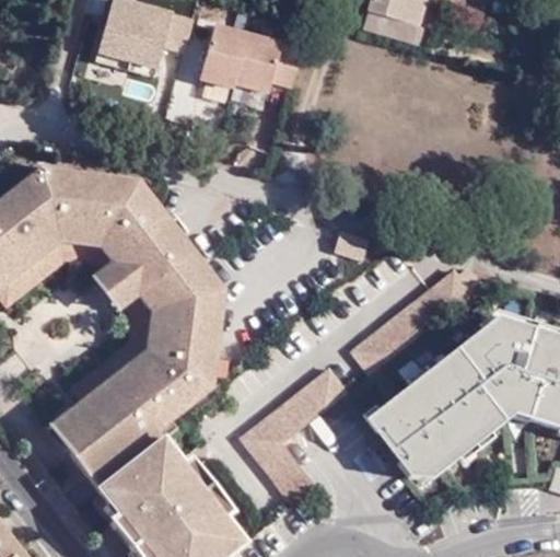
[(112,0),(101,46),(158,61),(163,43),(172,9),(141,0),(112,0)]
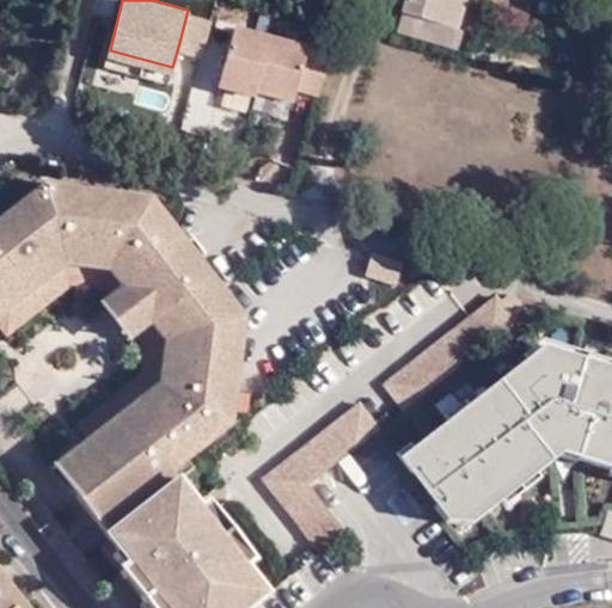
[(423,16),(457,24),(463,0),(404,0),(402,10),(423,16)]
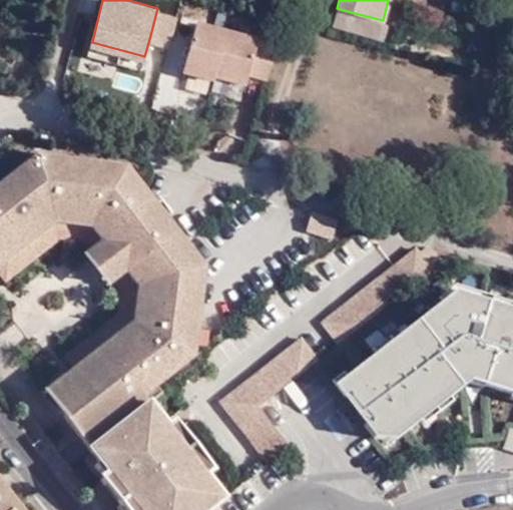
[(176,13),(157,8),(149,39),(167,44),(176,13)]
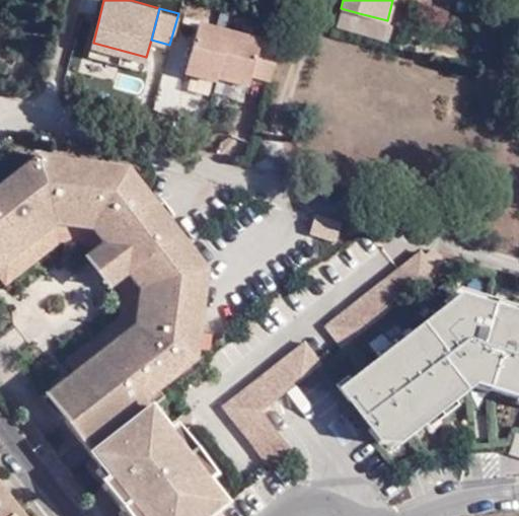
[(393,23),(387,20),(359,13),(341,8),(336,25),(388,41),(393,23)]
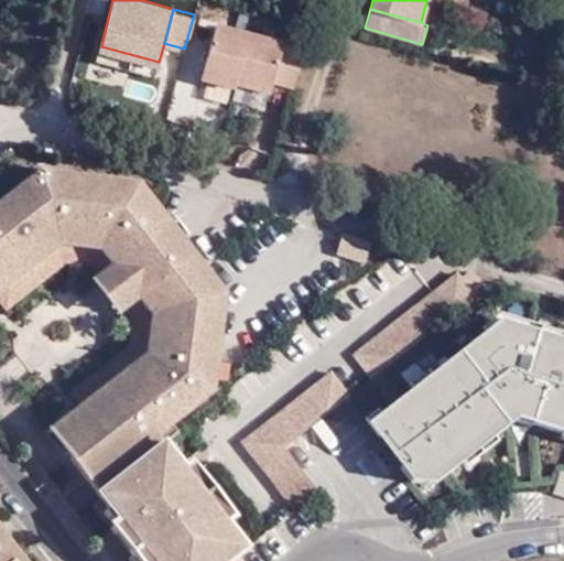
[(213,18),(201,77),(272,92),(285,33),(213,18)]
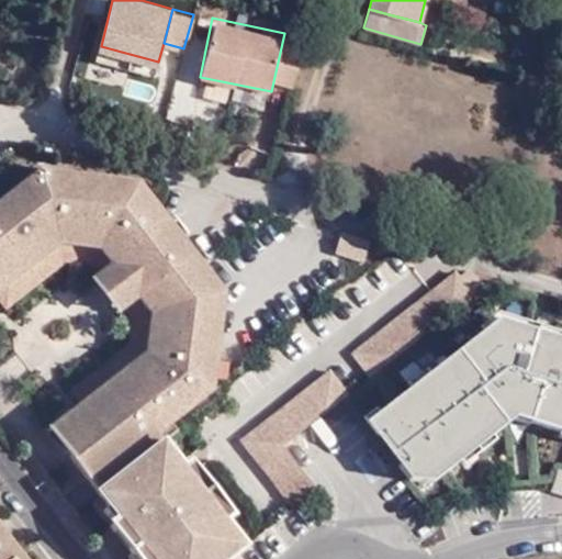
[(0,292),(64,244),(102,249),(114,264),(139,295),(152,311),(147,350),(82,401),(76,405),(70,455),(100,492),(101,491),(163,443),(157,435),(175,423),(213,392),(225,293),(190,248),(176,231),(139,183),(41,170),(2,200),(0,201),(0,292)]
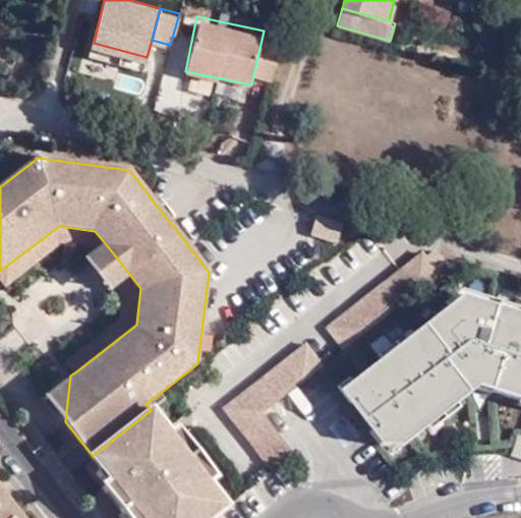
[(171,207),(163,214),(176,230),(184,224),(171,207)]
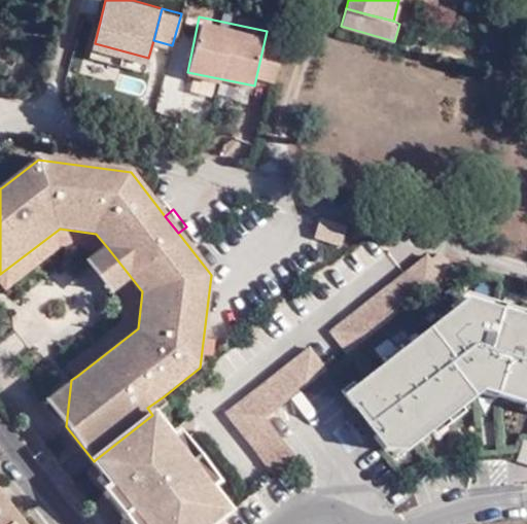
[(349,228),(323,217),(316,238),(343,246),(349,228)]
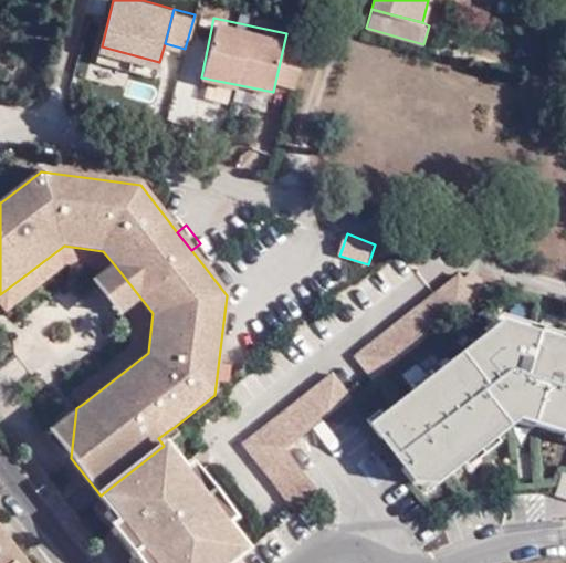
[(95,268),(102,277),(115,266),(103,251),(64,246),(0,294),(0,298),(9,310),(69,264),(95,268)]
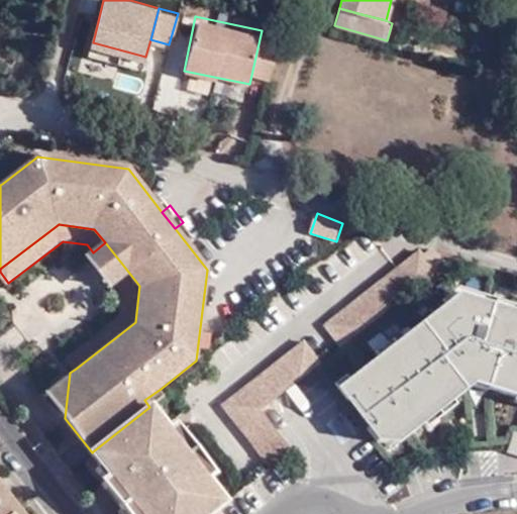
[(109,287),(128,272),(105,242),(93,252),(86,258),(109,287)]
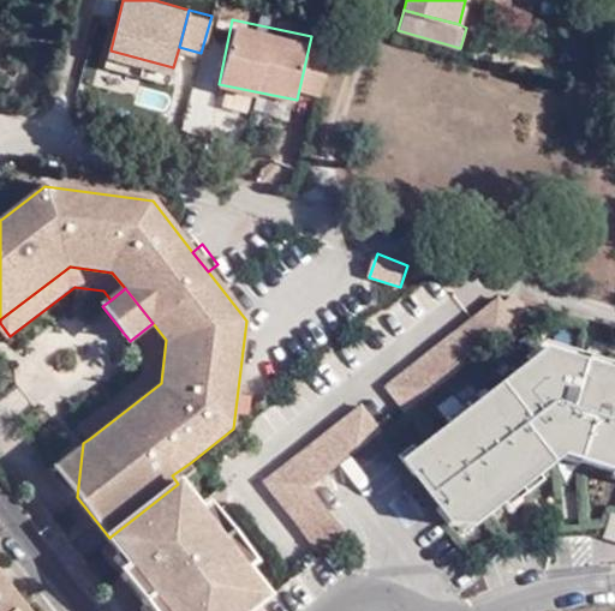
[(500,293),(386,383),(407,409),(521,321),(500,293)]
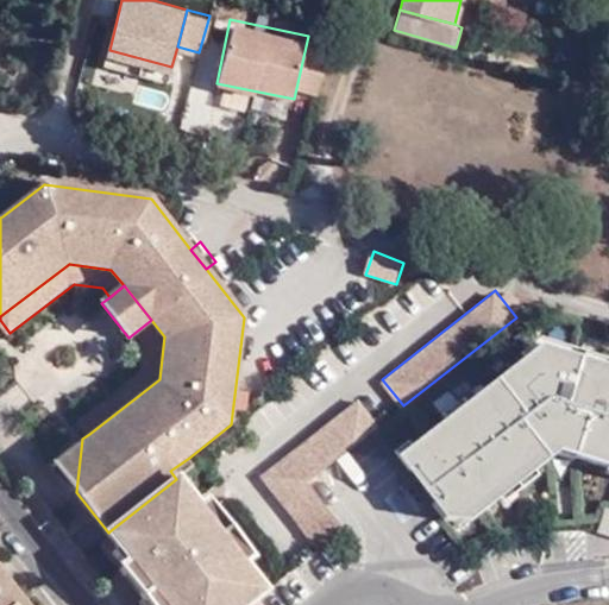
[(77,420),(89,434),(159,379),(164,336),(151,320),(136,332),(144,341),(140,370),(77,420)]
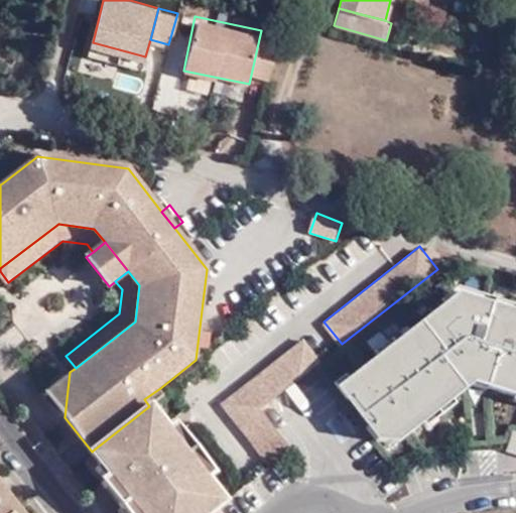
[(515,309),(457,291),(406,332),(407,333),(378,355),(377,354),(339,384),(373,427),(377,424),(389,440),(396,441),(422,421),(417,414),(431,403),(445,392),(450,399),(465,387),(458,378),(468,369),(488,375),(485,385),(514,394),(515,388),(515,309)]
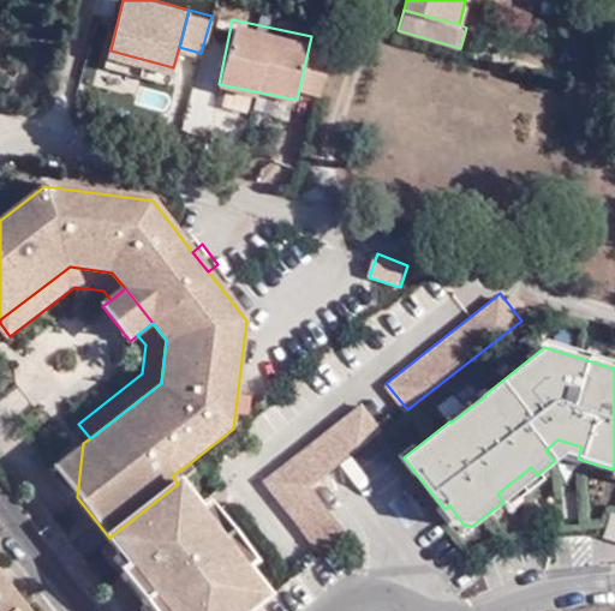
[(484,395),(449,421),(451,423),(485,396),(484,395)]
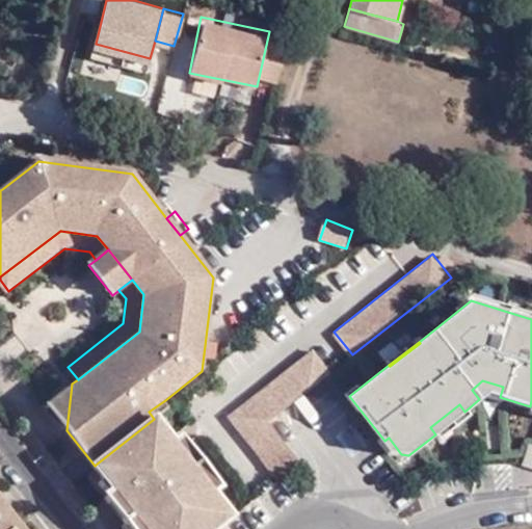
[(269,419),(331,370),(313,346),(228,413),(278,478),(300,460),(269,419)]
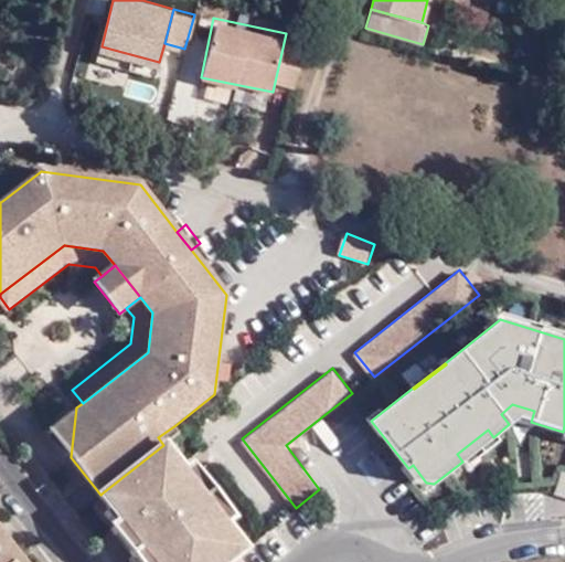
[(512,404),(501,414),(509,424),(518,417),(531,422),(534,411),(512,404)]
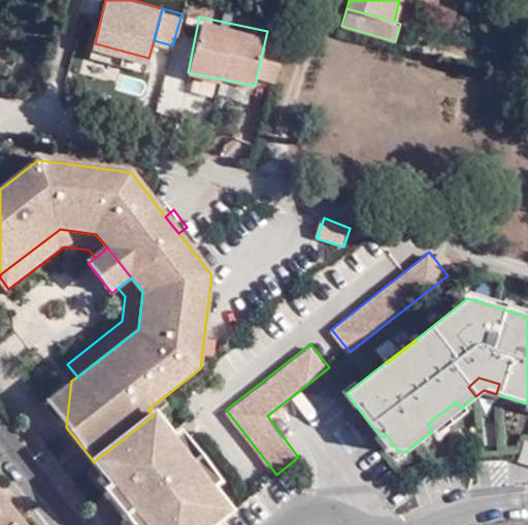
[(46,401),(66,427),(71,381),(46,401)]
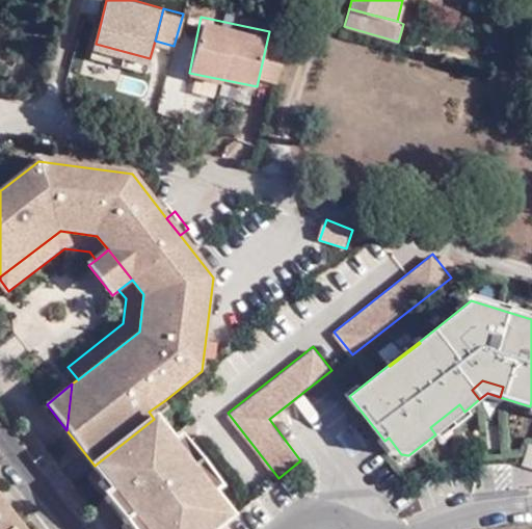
[(149,412),(154,419),(156,417),(170,406),(165,400),(149,412)]
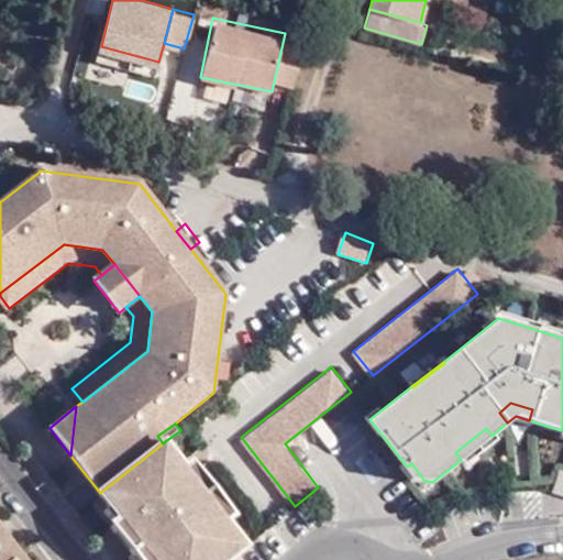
[(486,428),(471,440),(476,448),(492,436),(486,428)]
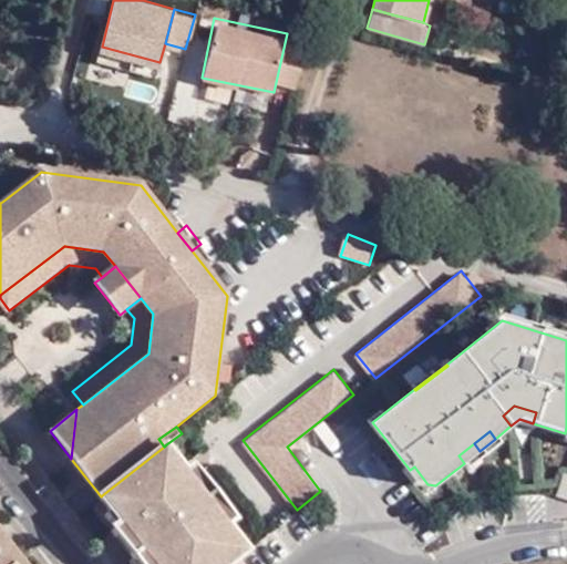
[(474,443),(459,455),(464,463),(480,451),(474,443)]
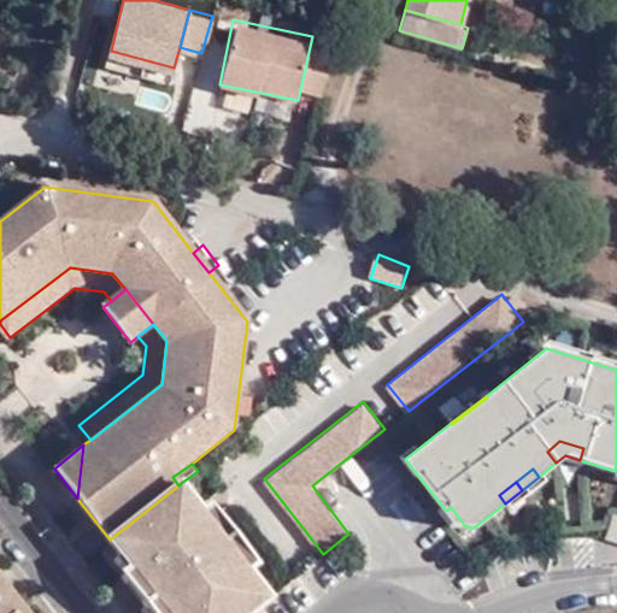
[(200,507),(181,483),(178,485),(111,538),(129,564),(166,612),(247,612),(270,596),(250,570),(200,507)]
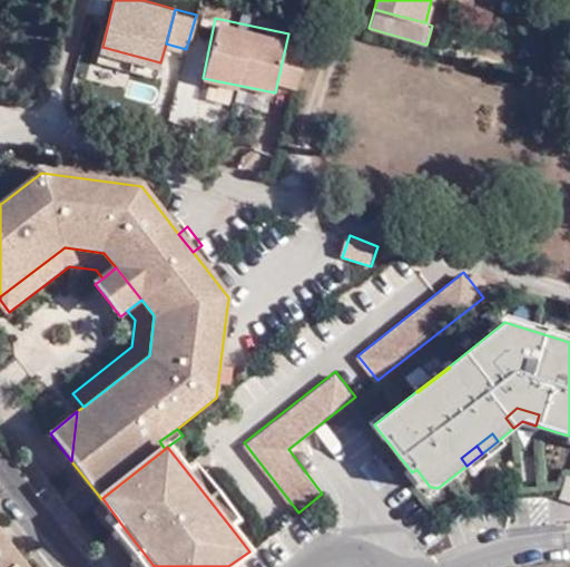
[(194,462),(185,469),(231,527),(239,520),(194,462)]
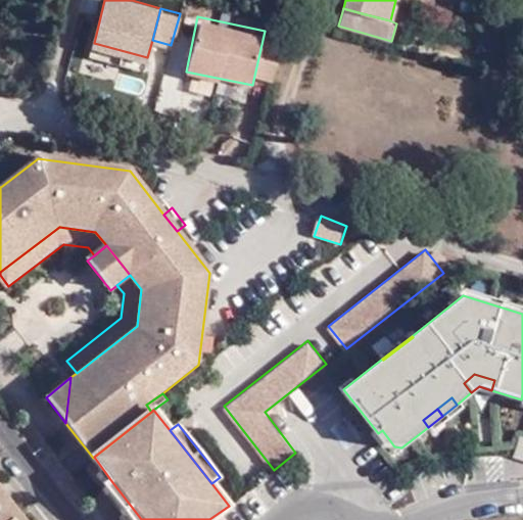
[(522,435),(518,434),(511,457),(522,460),(522,435)]
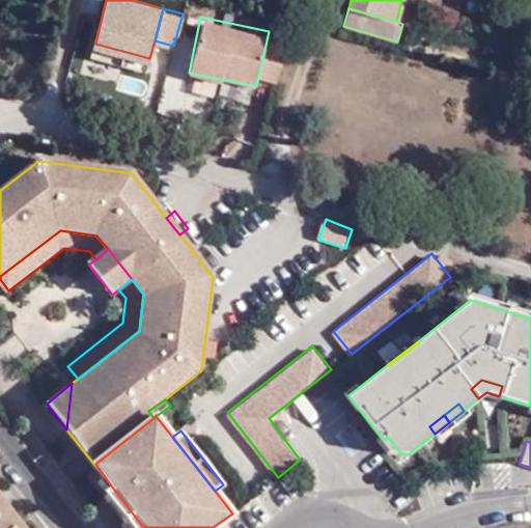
[(76,455),(65,442),(62,466),(76,455)]
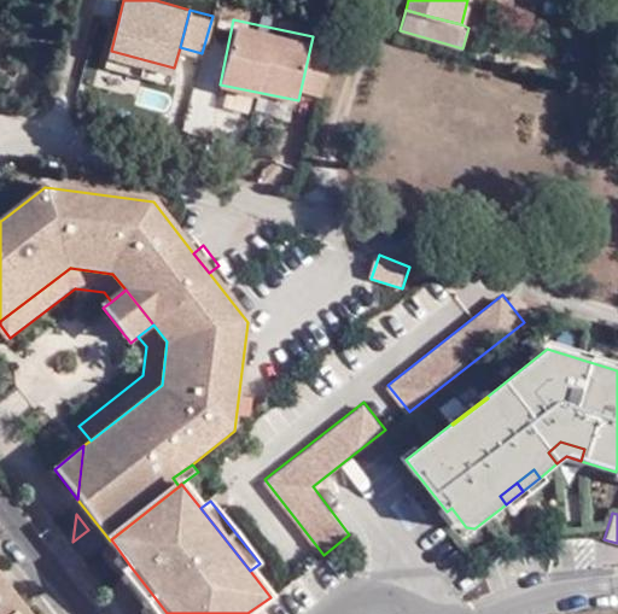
[(167,613),(129,565),(121,572),(152,613),(167,613)]
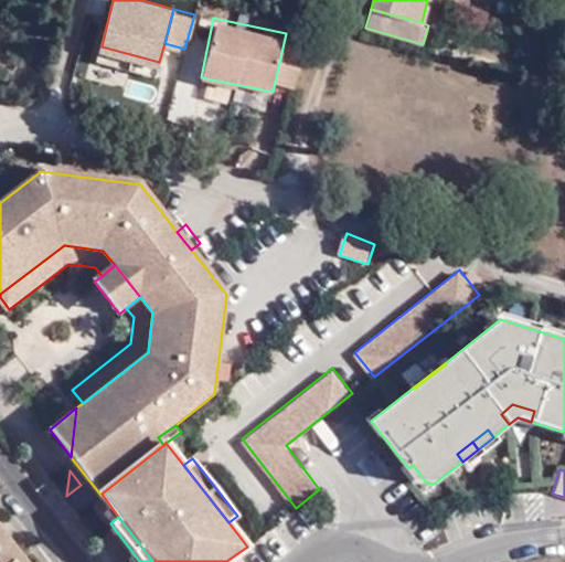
[(0,561),(20,561),(8,547),(2,552),(0,549),(0,561)]
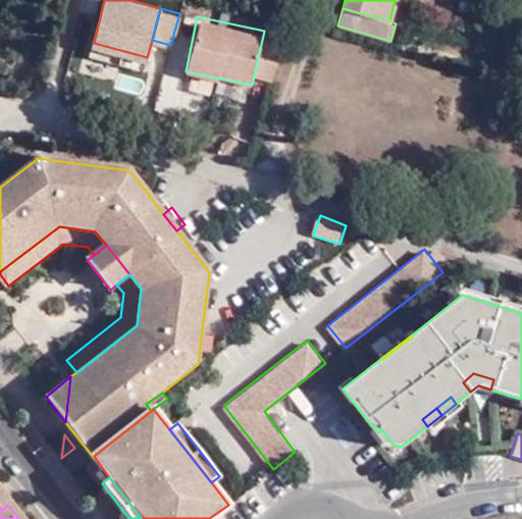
All buildings are outlined.
